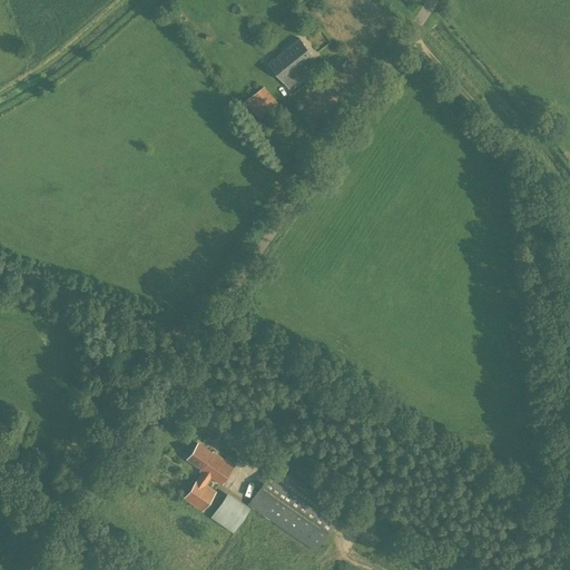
[(298,40),(267,65),(287,91),(300,81),(294,75),(314,59),(298,40)]
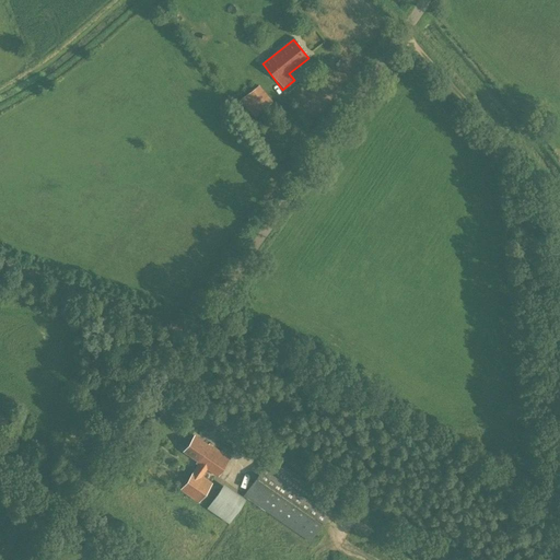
[(241,98),(254,117),(272,103),(259,85),(241,98)]
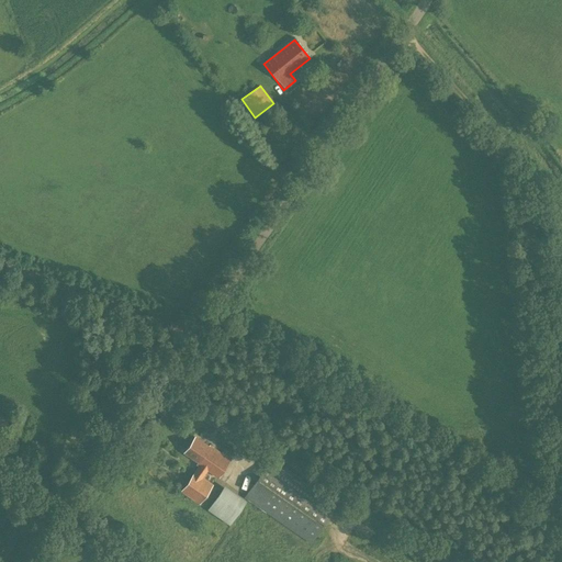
[(197,464),(199,465),(181,491),(200,504),(213,484),(203,478),(208,471),(217,478),(235,453),(225,447),(220,452),(210,445),(209,446),(194,436),(184,452),(198,462),(197,464)]
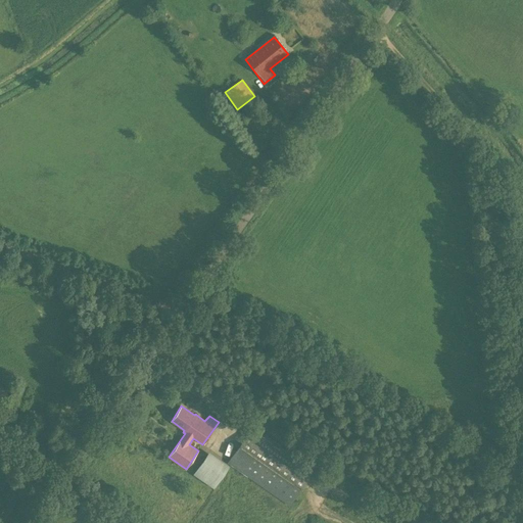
[(229,465),(209,452),(193,474),(214,488),(229,465)]
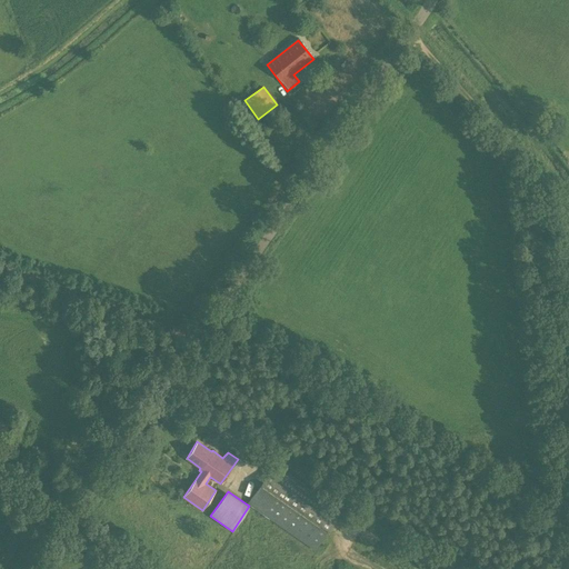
[(268,531),(246,516),(236,529),(259,545),(268,531)]
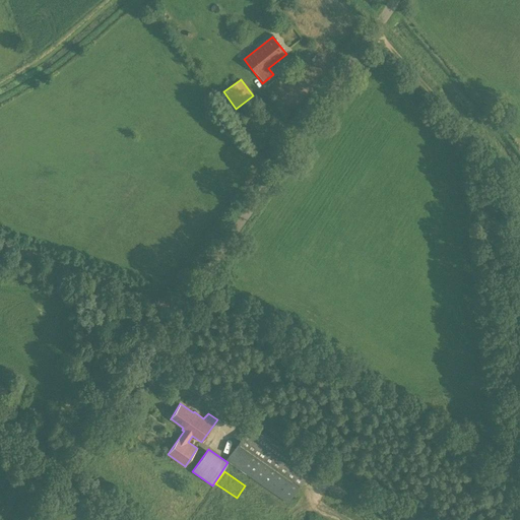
[(219,518),(217,519),(248,519),(236,511),(232,516),(230,515),(229,516),(225,514),(221,519),(219,518)]
